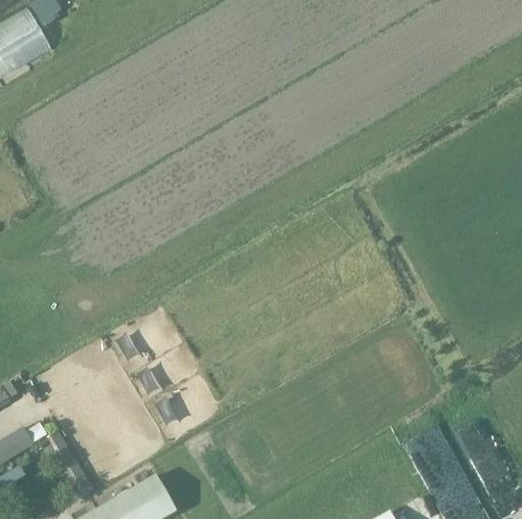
[(18,8),(0,16),(0,66),(39,49),(18,8)]
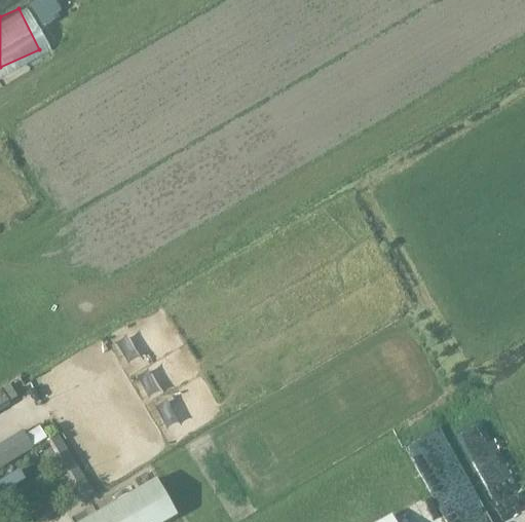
[(0,386),(0,404),(9,399),(1,385),(0,386)]
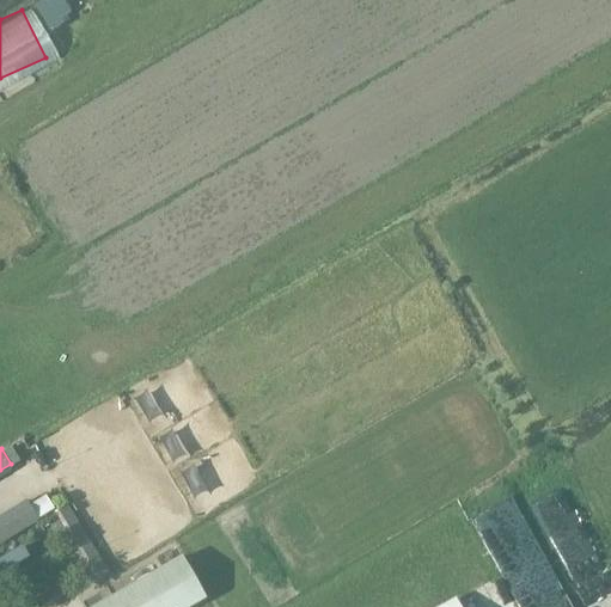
[(0,519),(0,541),(41,516),(31,501),(30,501),(0,519)]
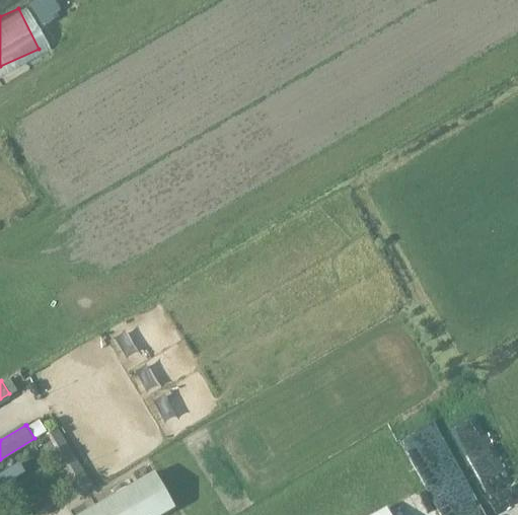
[(74,514),(159,514),(176,506),(155,469),(74,514)]
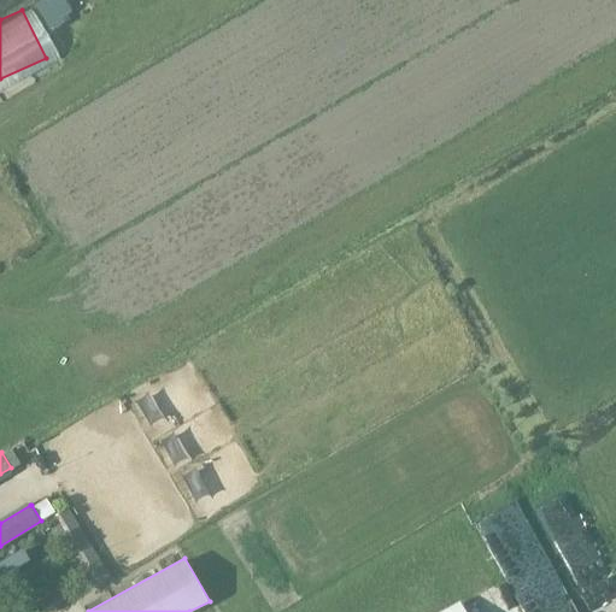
[(615,598),(596,559),(565,574),(585,611),(615,611),(615,598)]
